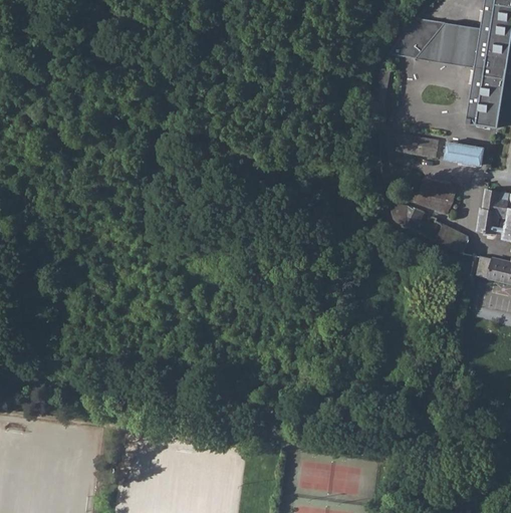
[(510,0),(485,0),(484,9),(510,13),(510,0)]
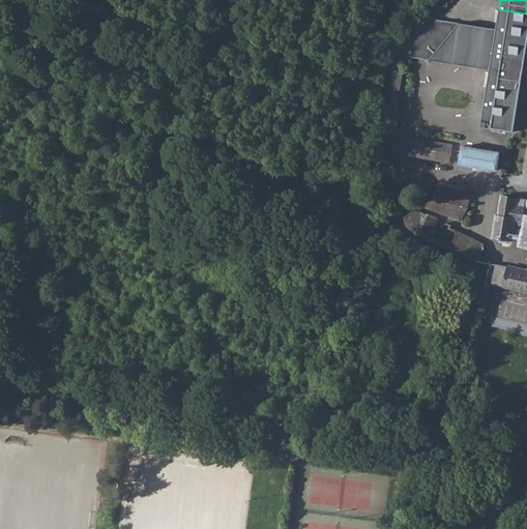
[(490,69),(489,76),(519,81),(526,24),(526,13),(499,9),(496,29),(490,69)]
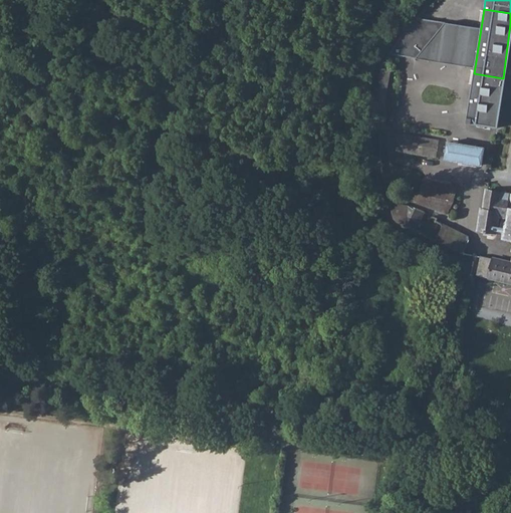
[(403,35),(391,54),(475,67),(481,28),(418,18),(403,35)]
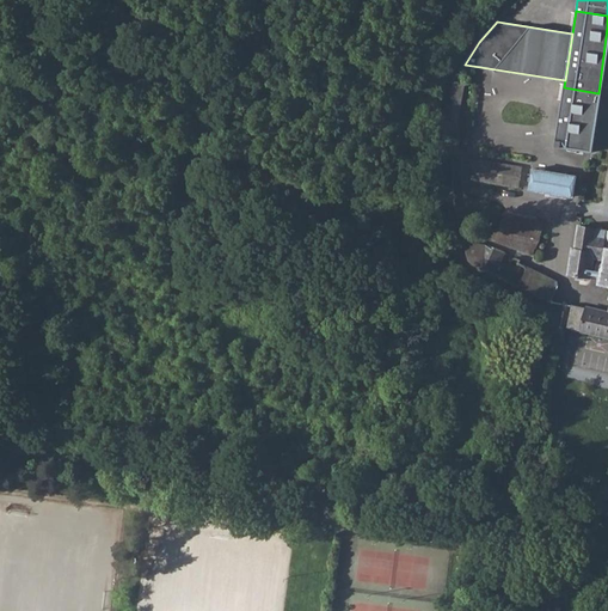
[(448,91),(448,146),(456,146),(461,86),(450,81),(448,91)]
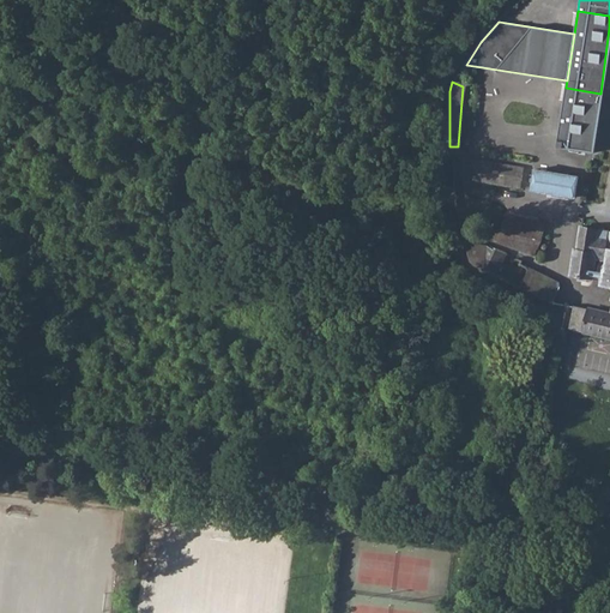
[(556,148),(592,152),(602,94),(601,94),(566,88),(556,148)]
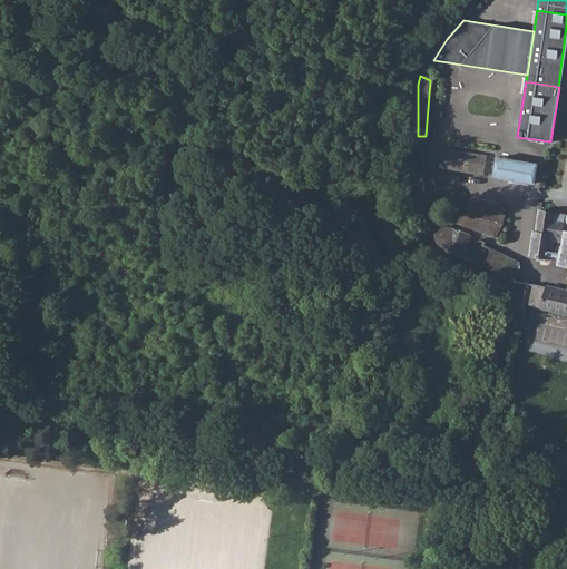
[(437,168),(480,176),(484,157),(440,149),(437,168)]
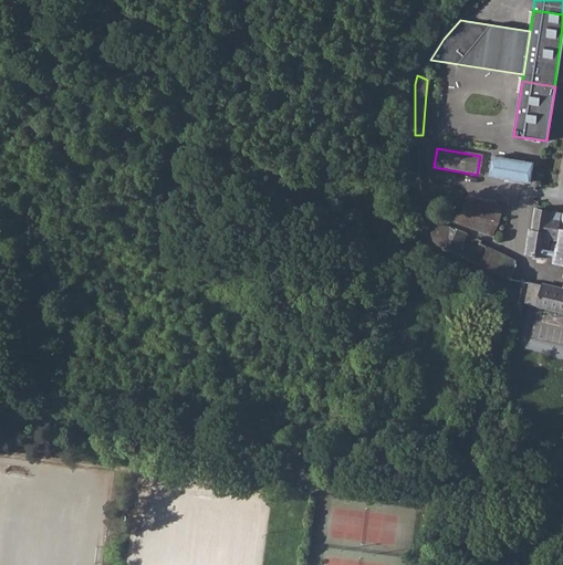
[(488,177),(528,184),(531,164),(491,157),(488,177)]
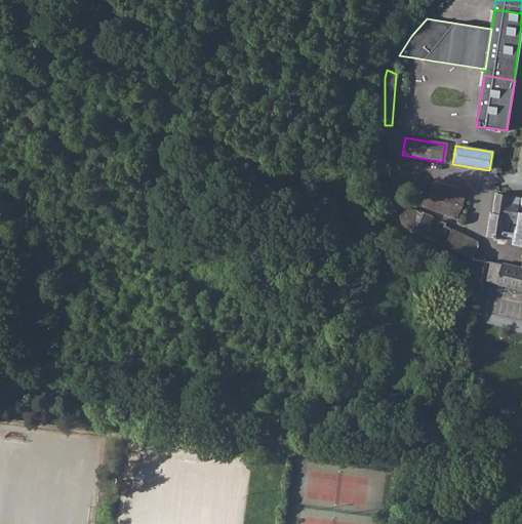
[(431,182),(428,198),(454,204),(457,187),(431,182)]
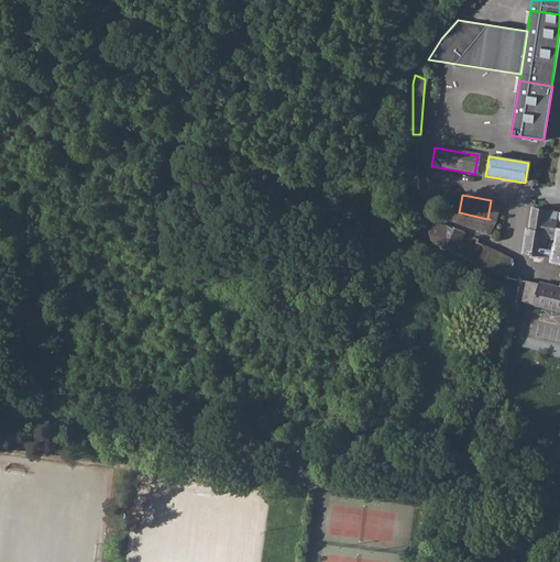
[(559,212),(531,209),(527,229),(525,229),(522,253),(540,256),(544,239),(553,240),(549,262),(559,264),(559,275),(559,276),(559,212)]
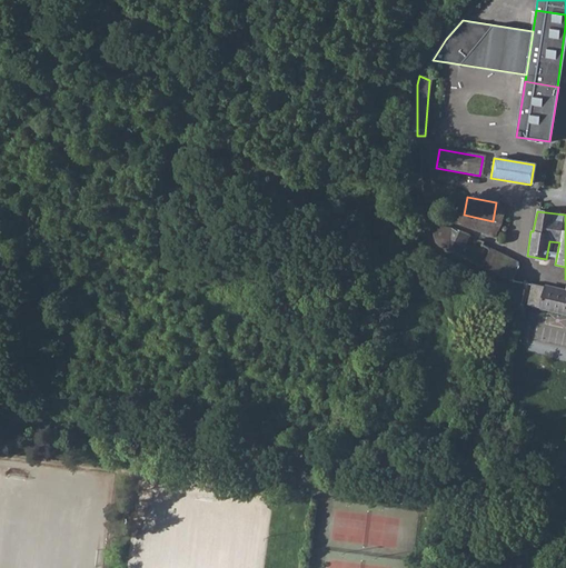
[(493,221),(464,215),(460,225),(494,237),(502,222),(493,221)]
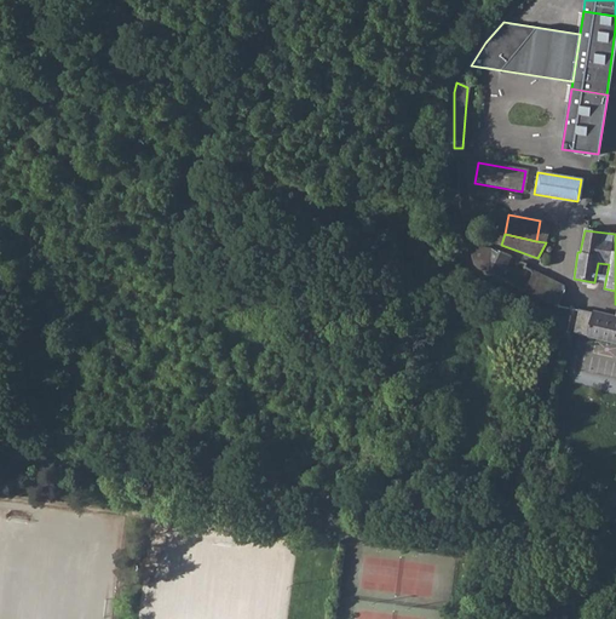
[(490,247),(467,244),(473,262),(482,269),(501,279),(511,259),(510,258),(511,256),(501,251),(500,253),(490,247)]
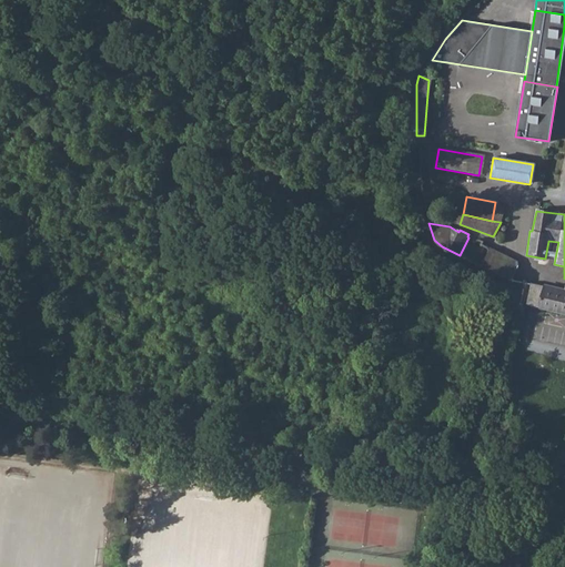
[(482,265),(512,280),(517,266),(517,260),(490,247),(482,265)]
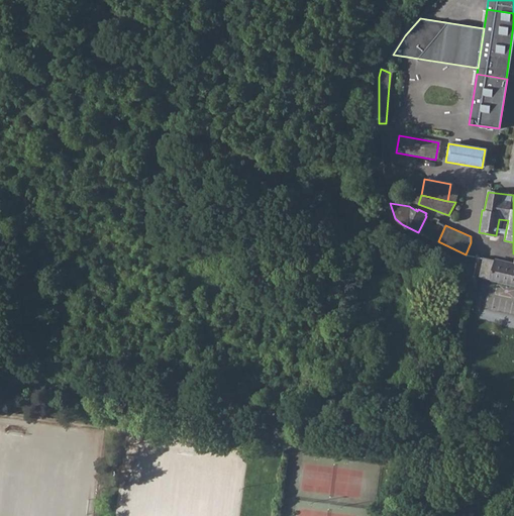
[(478,278),(513,286),(513,265),(494,261),(494,263),(482,260),(478,278)]
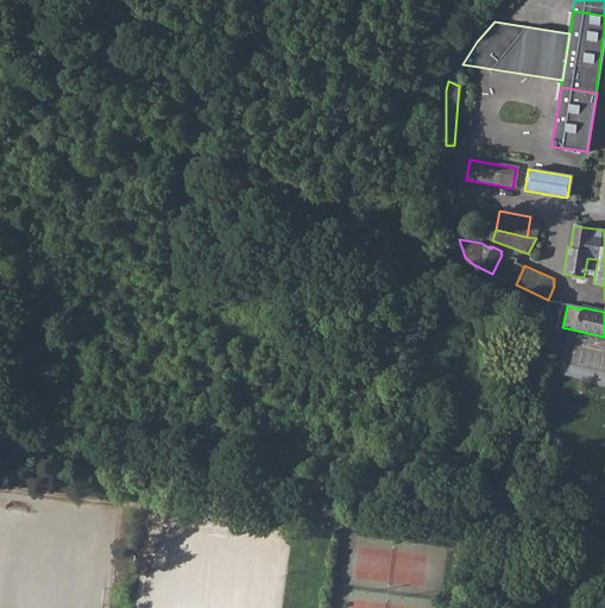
[(537,544),(560,546),(561,537),(539,533),(537,544)]
